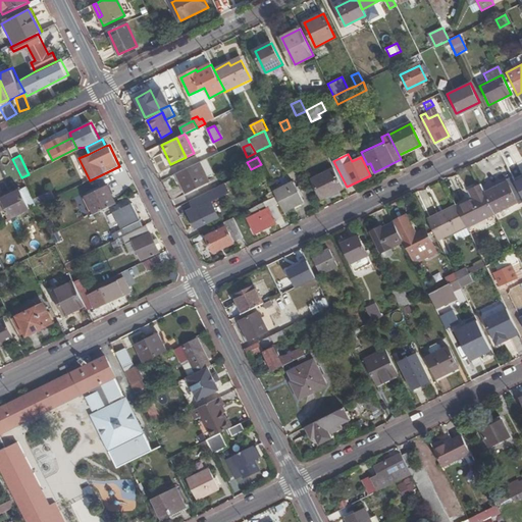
[(198,163),(175,174),(186,195),(208,184),(198,163)]
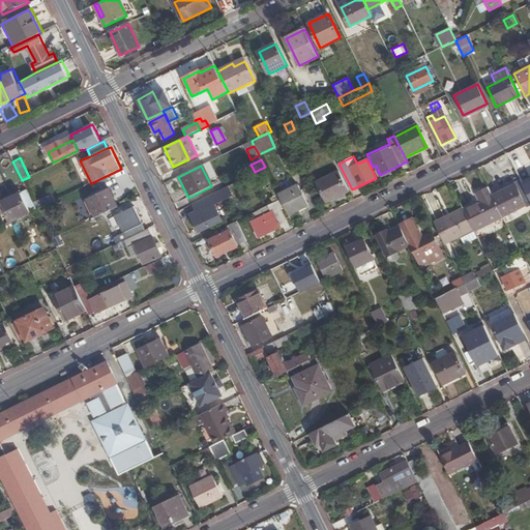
[(277,194),(265,168),(261,170),(275,201),(281,198),(277,194)]
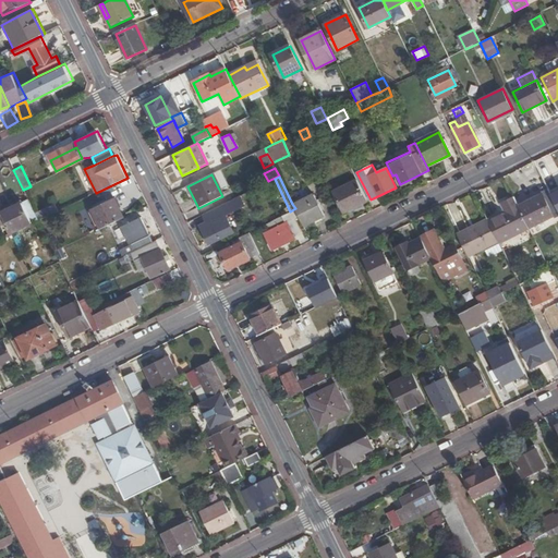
[(364,195),(356,180),(332,191),(343,213),(366,201),(364,195)]
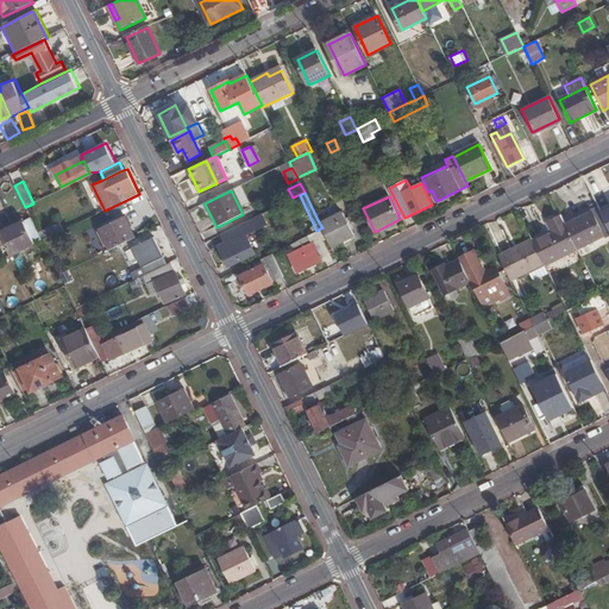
[(341,211),(319,223),(322,227),(331,246),(353,234),(341,211)]
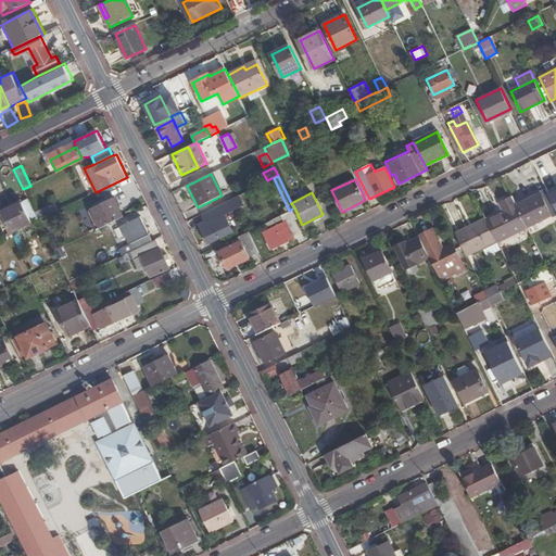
[(526,226),(527,228),(553,215),(544,197),(541,192),(516,204),(526,226)]
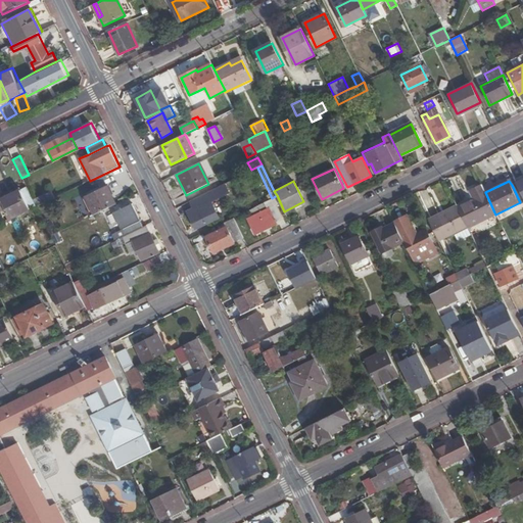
[(193,209),(186,212),(193,229),(217,219),(209,201),(229,192),(225,183),(189,200),(193,209)]
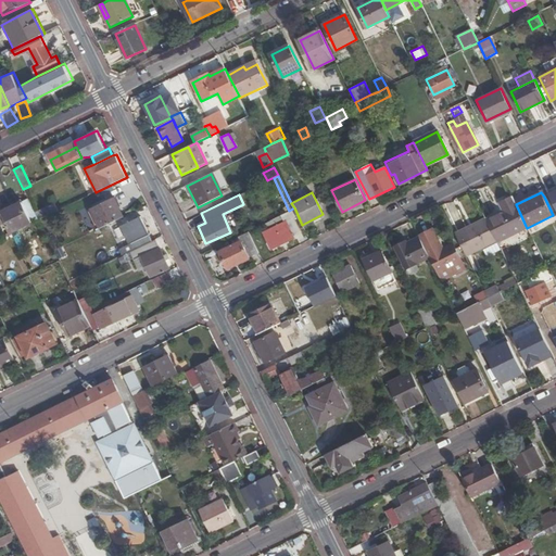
[(555,206),(550,194),(544,197),(553,215),(555,213),(555,206)]
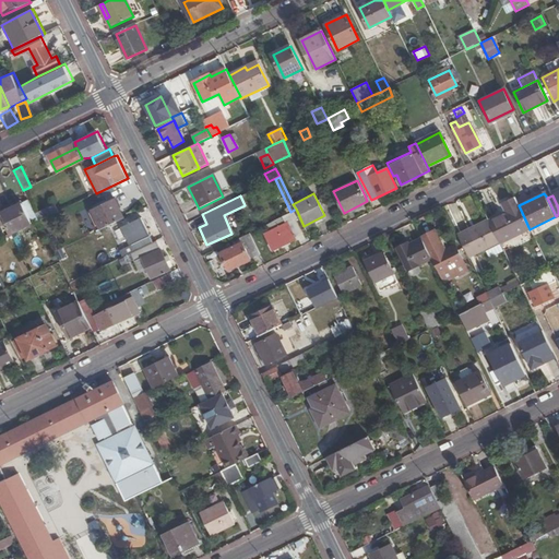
[(489,221),(500,241),(528,227),(519,205),(514,198),(503,202),(508,212),(489,221)]
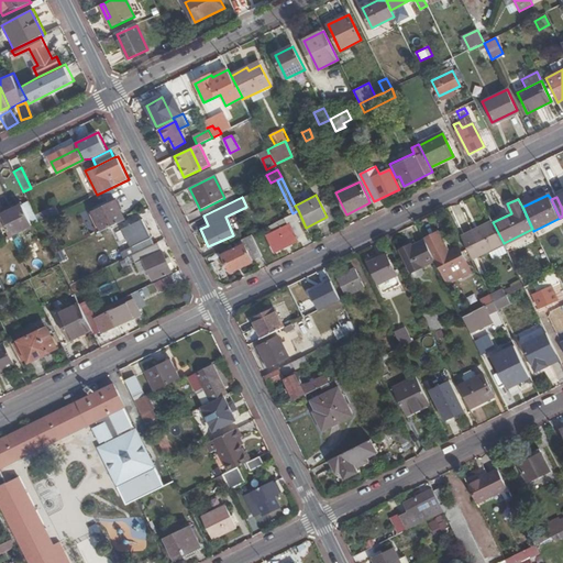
[(108,228),(122,221),(118,212),(120,210),(116,200),(92,211),(95,214),(102,231),(103,230),(108,228)]
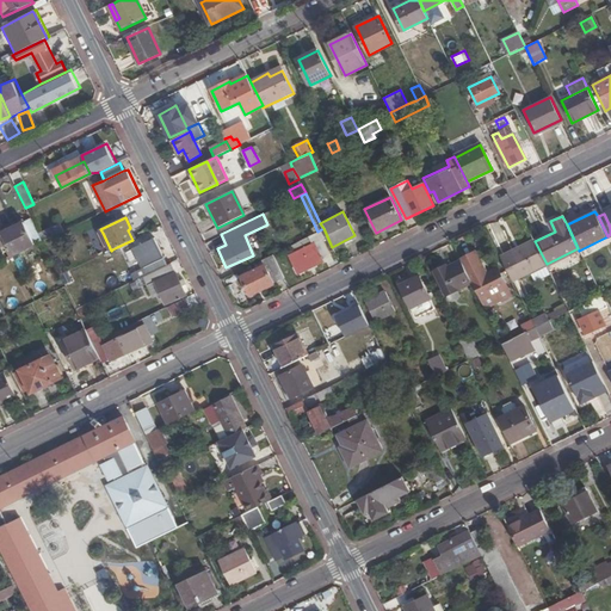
[(38,233),(42,240),(63,229),(59,222),(38,233)]
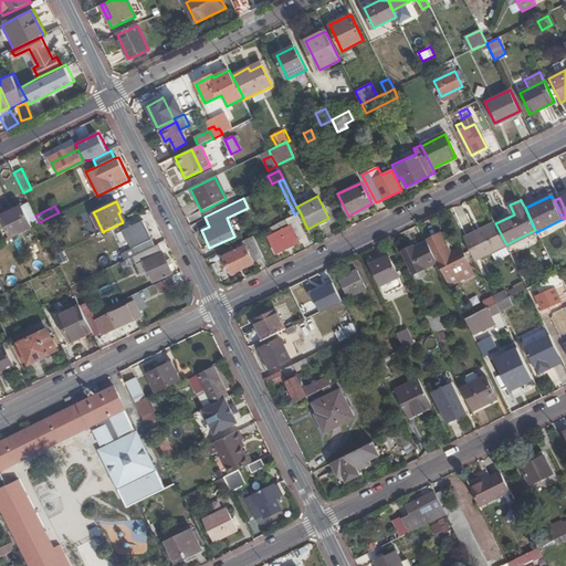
[(6,228),(10,238),(33,227),(23,207),(1,218),(6,228)]
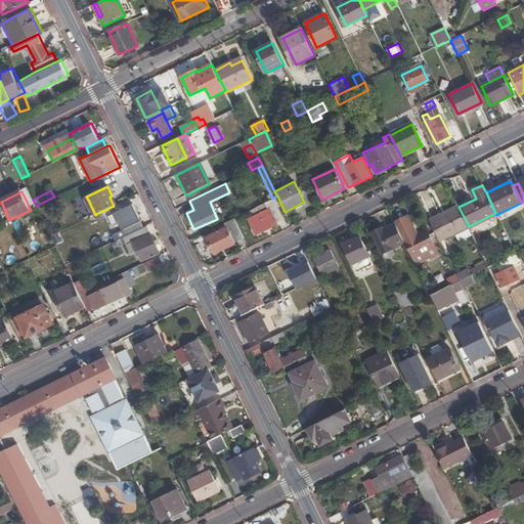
[(84,202),(91,217),(95,215),(88,200),(84,202)]
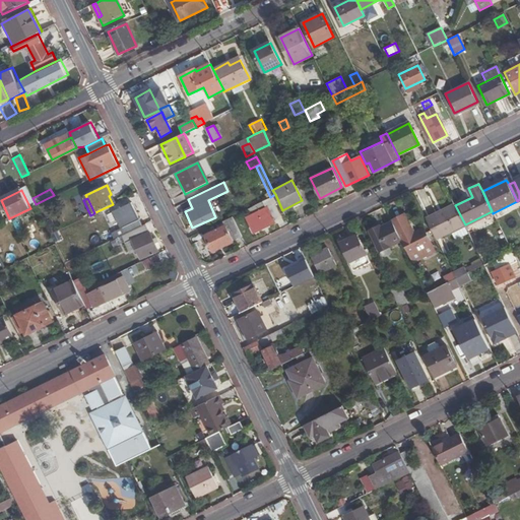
[(262,200),(247,208),(250,212),(265,205),(262,200)]
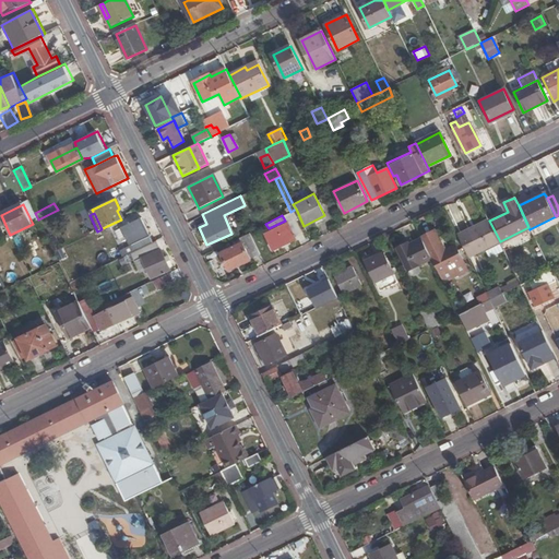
[(131,253),(153,242),(141,217),(121,227),(131,246),(123,249),(127,256),(131,253)]
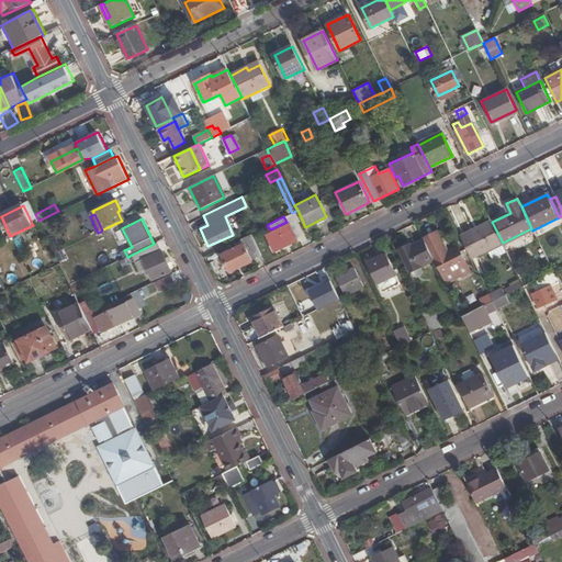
[(273,250),(295,239),(295,238),(303,234),(296,221),(266,236),(273,250)]
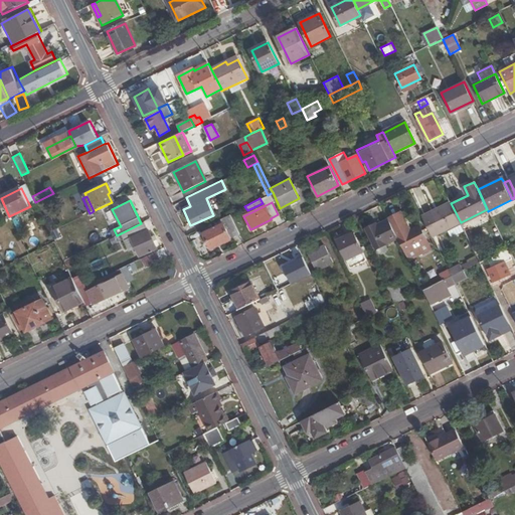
[(436,211),(451,203),(450,202),(435,209),(436,211)]
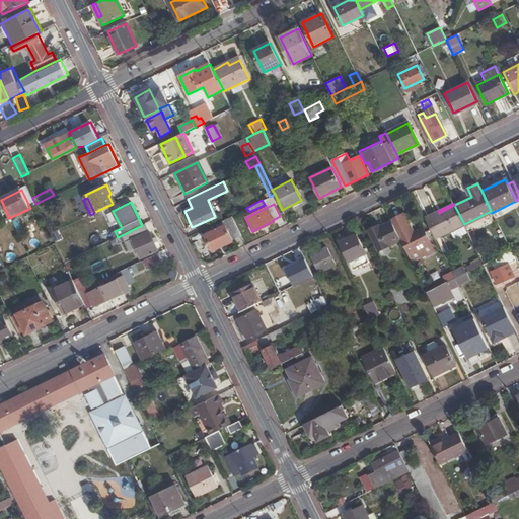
[(435,239),(464,224),(454,205),(439,213),(438,211),(425,218),(435,239)]
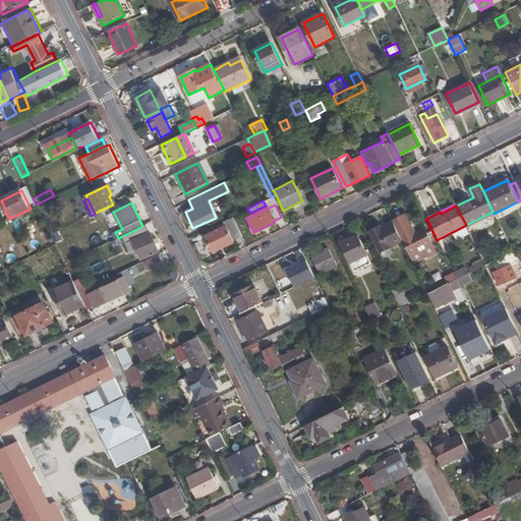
[(109,208),(97,214),(100,220),(112,214),(109,208)]
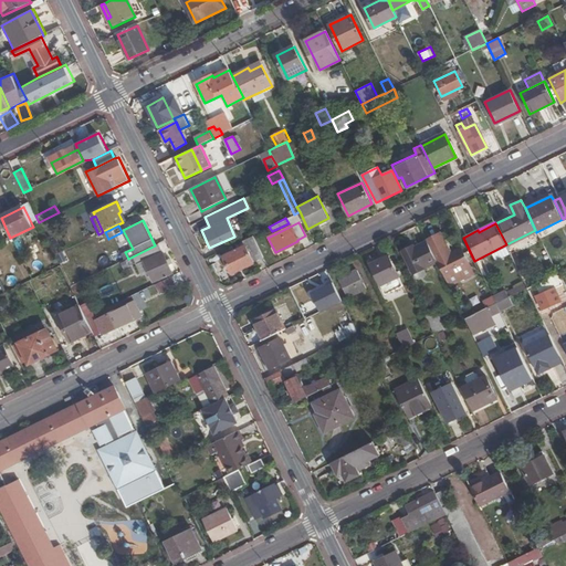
[(263,258),(252,236),(242,240),(245,245),(223,257),(231,273),(263,258)]
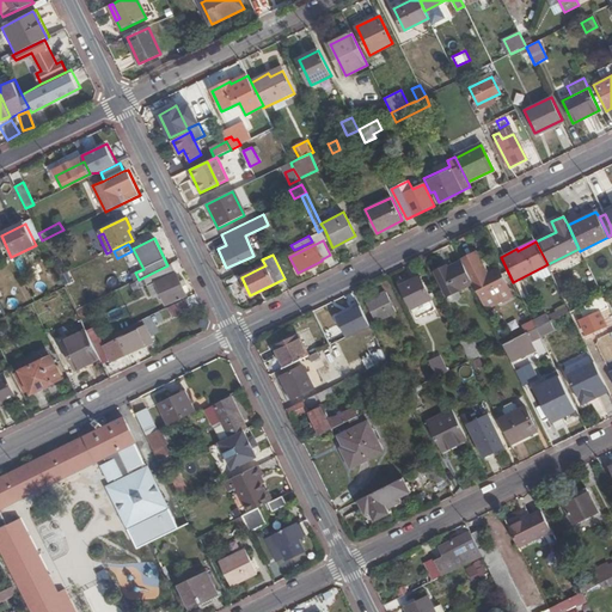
[(481,299),(508,286),(499,267),(488,273),(478,255),(463,263),(472,283),(481,299)]
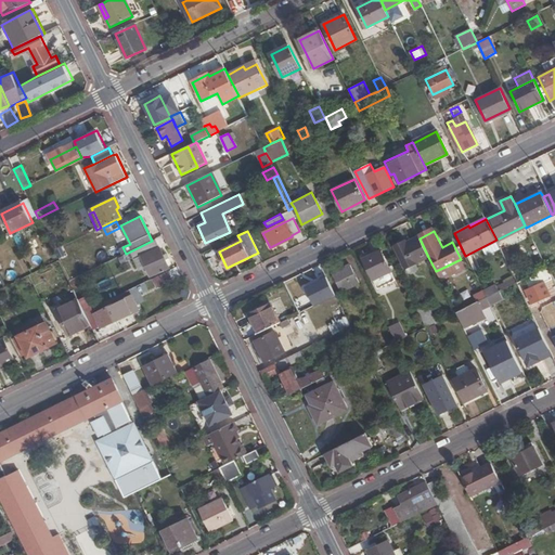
[(405,269),(428,257),(420,239),(417,235),(408,241),(407,239),(394,245),(405,269)]
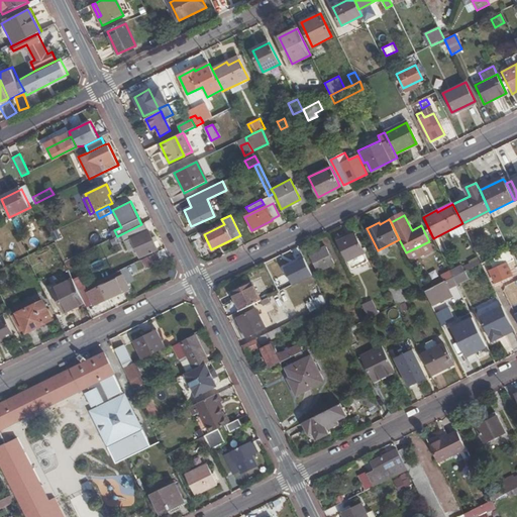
[(136,249),(140,260),(146,256),(159,250),(144,222),(141,224),(121,234),(124,241),(130,238),(136,249)]
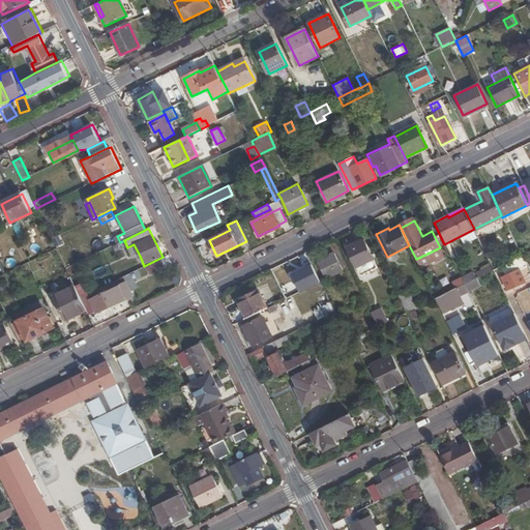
[(357,267),(374,259),(363,238),(347,246),(357,267)]
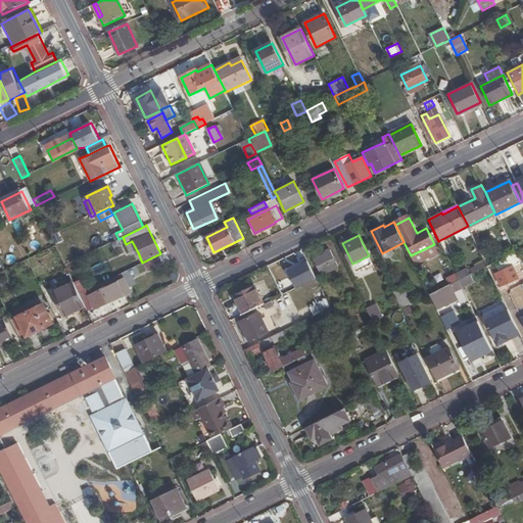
[(131,255),(138,252),(132,241),(126,244),(131,255)]
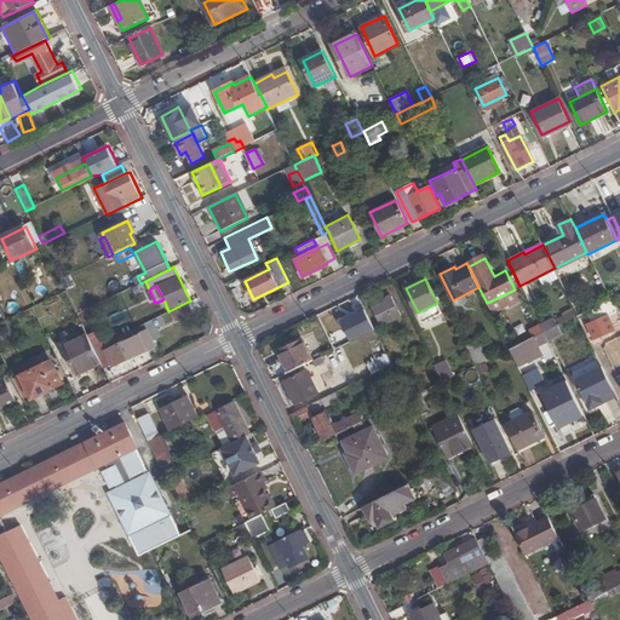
[(487,303),(492,315),(521,302),(515,290),(487,303)]
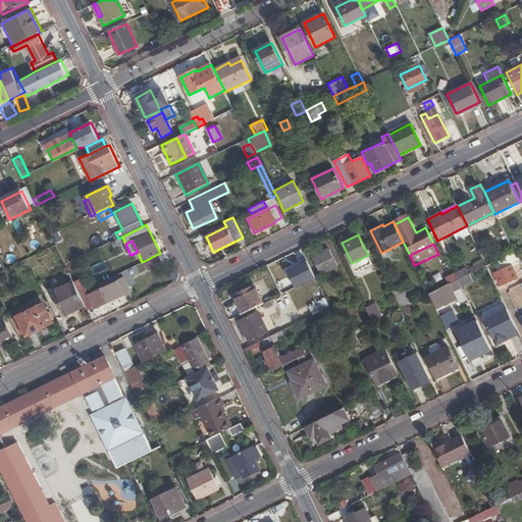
[(338,267),(329,248),(311,256),(321,275),(338,267)]
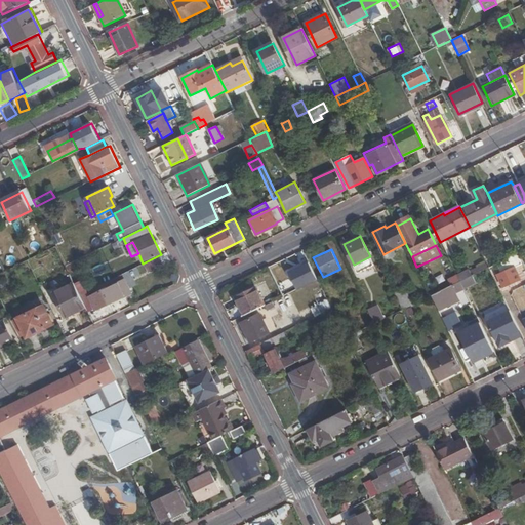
[(516,253),(499,261),(505,270),(495,274),(496,275),(502,288),(505,287),(509,295),(511,298),(522,293),(517,282),(522,279),(516,267),(522,265),(519,259),(516,253)]
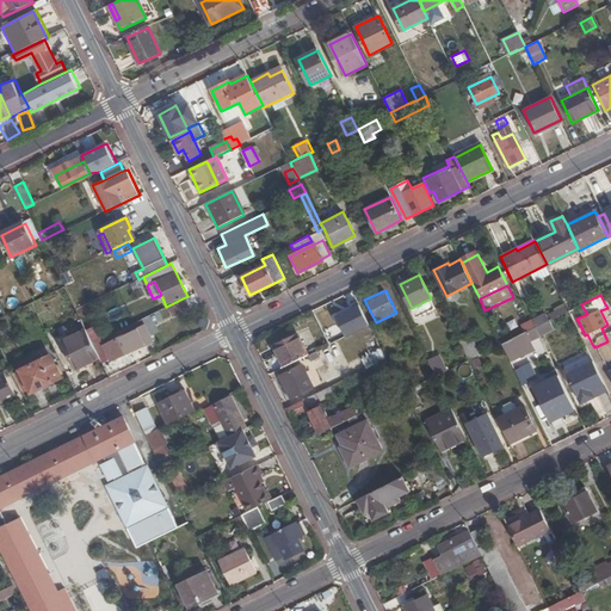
[(190,308),(185,298),(167,307),(172,318),(190,308)]
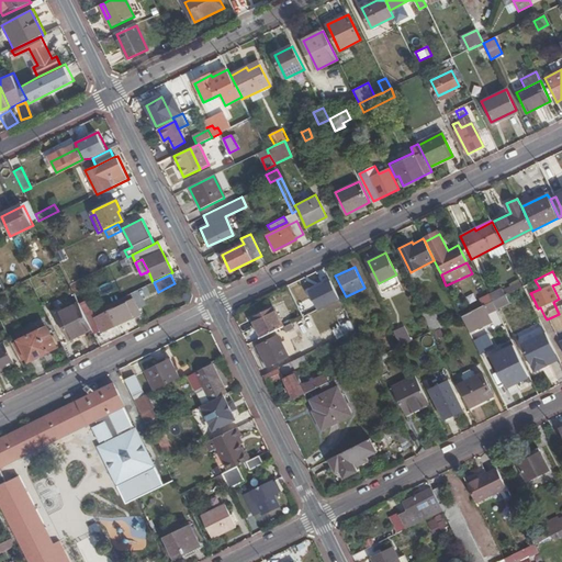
[(396,274),(379,283),(384,292),(401,283),(396,274)]
